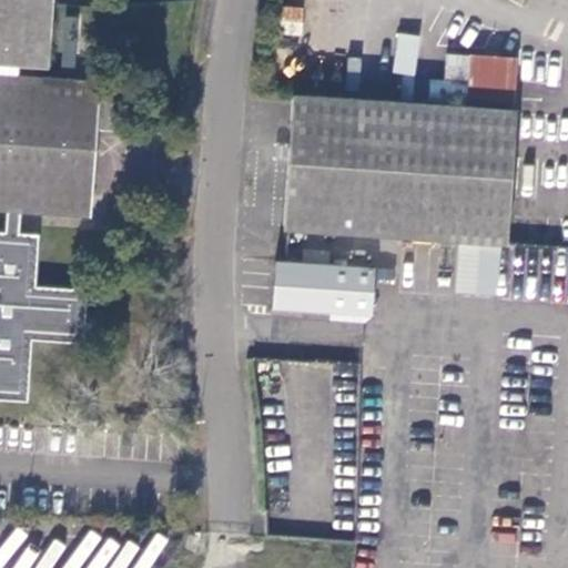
[(468,98),(515,102),(517,60),(447,53),(446,78),(469,79),(468,98)]
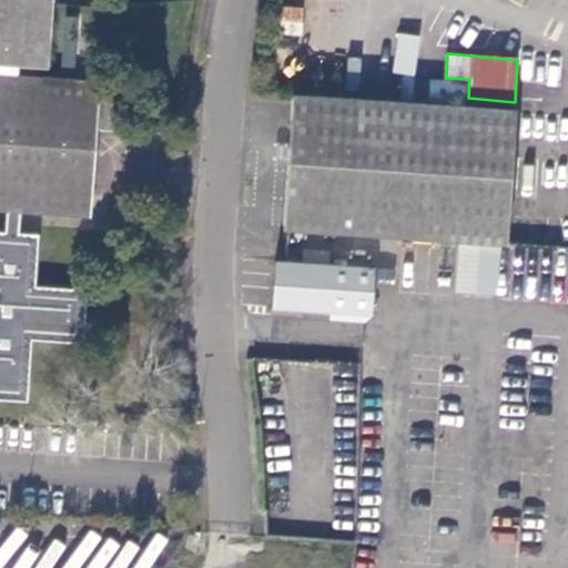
[(0,213),(99,221),(105,81),(0,73),(0,213)]
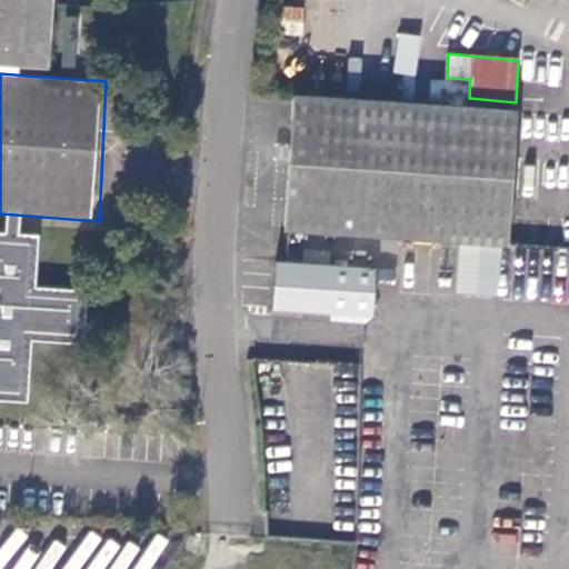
[(372,235),(507,245),(518,111),(293,95),(283,229),(372,235)]
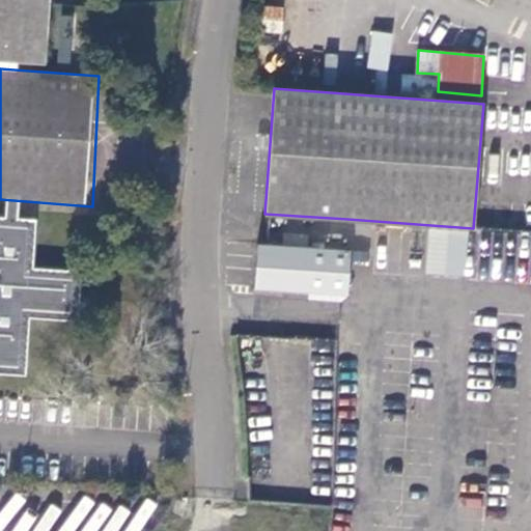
[(20,217),(6,216),(0,215),(0,371),(26,373),(30,317),(80,320),(83,271),(34,267),(37,218),(20,217)]
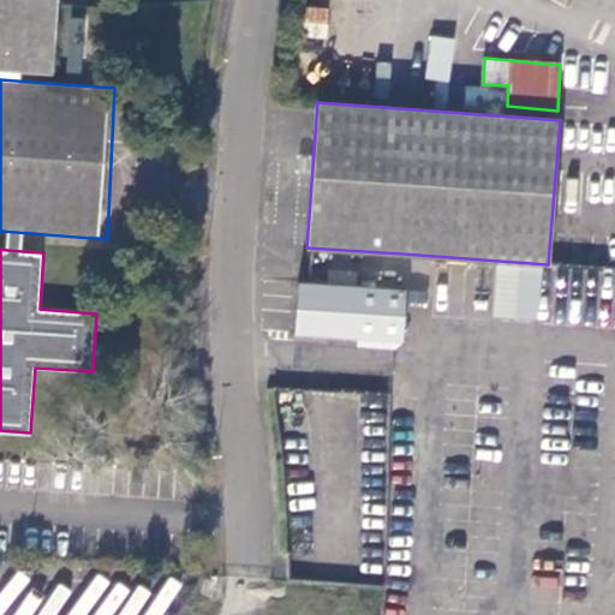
[(381,345),(393,346),(401,340),(404,290),(300,281),(296,332),(377,338),(381,345)]
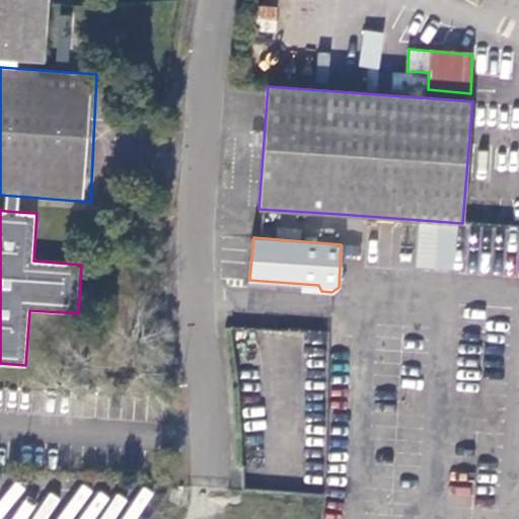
[(292,337),(290,377),(321,378),(323,338),(292,337)]
